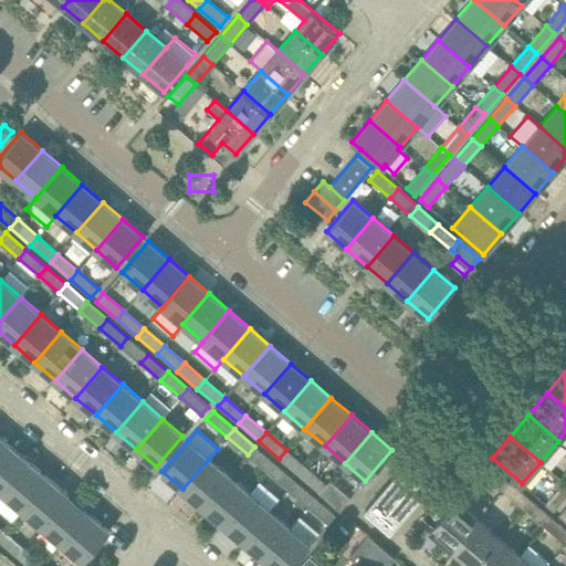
[(0,491),(1,492),(28,461),(8,443),(0,452),(0,491)]
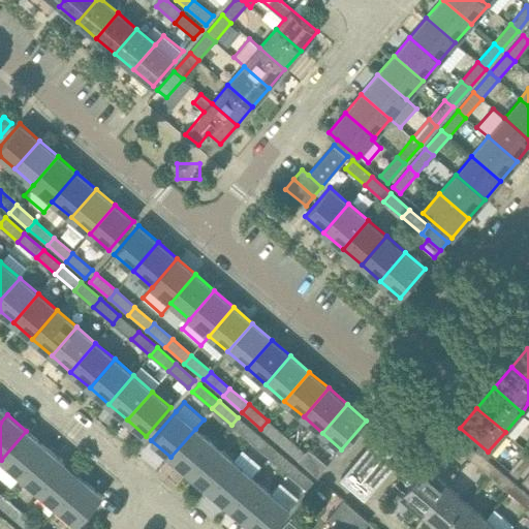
[(238,417),(231,425),(250,441),(256,433),(238,417)]
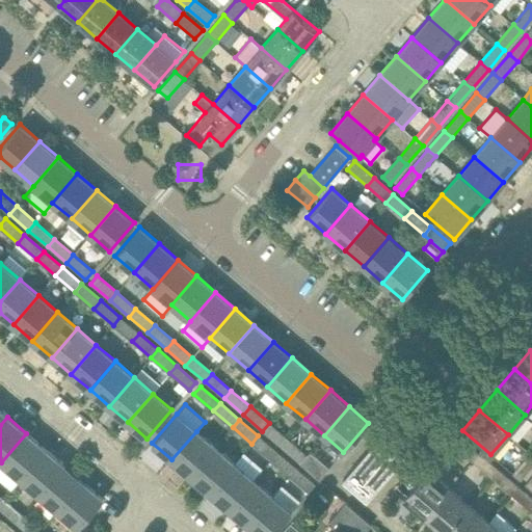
[(281,447),(288,440),(269,423),(262,431),(281,447)]
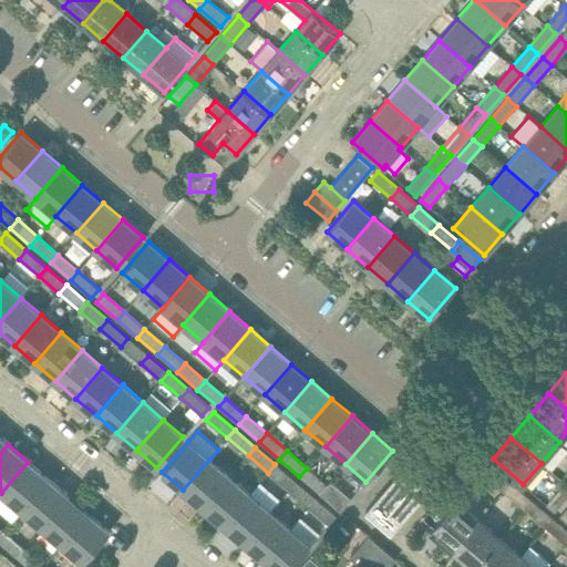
[(183,490),(203,507),(229,476),(209,460),(183,490)]
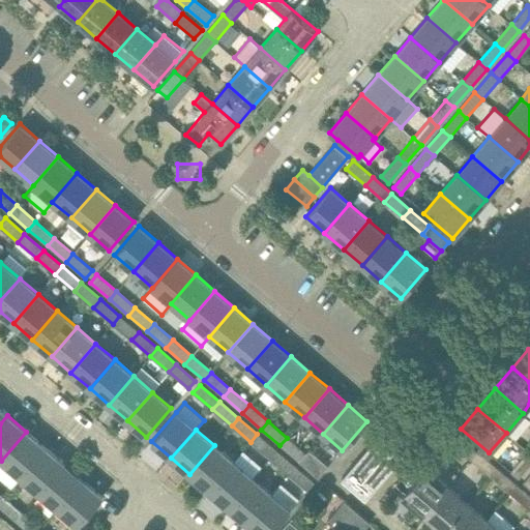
[(20,477),(45,448),(26,432),(1,461),(20,477)]
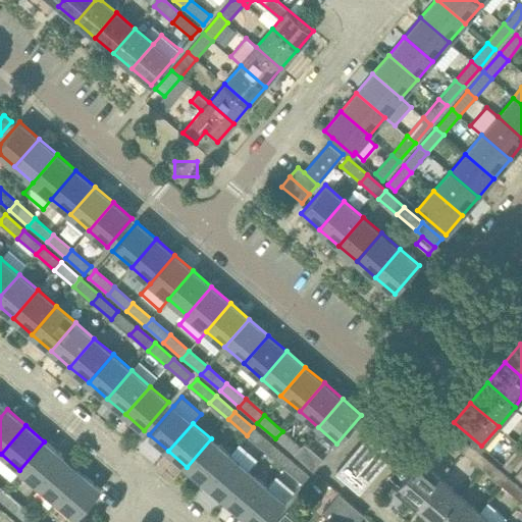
[(336,470),(360,489),(397,446),(374,426),(336,470)]
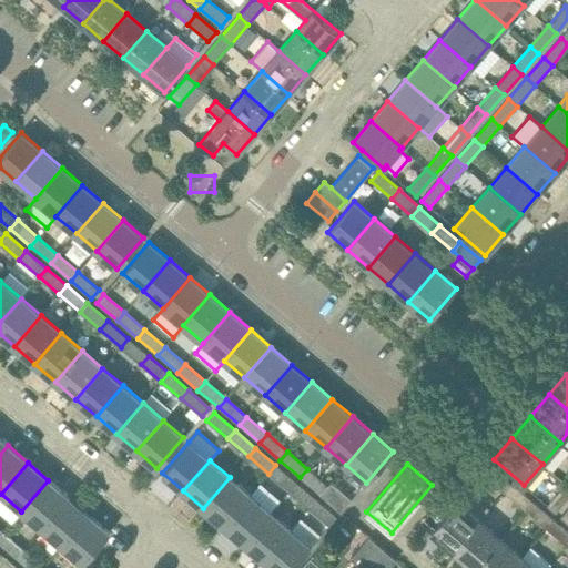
[(275,465),(269,474),(288,490),(295,483),(275,465)]
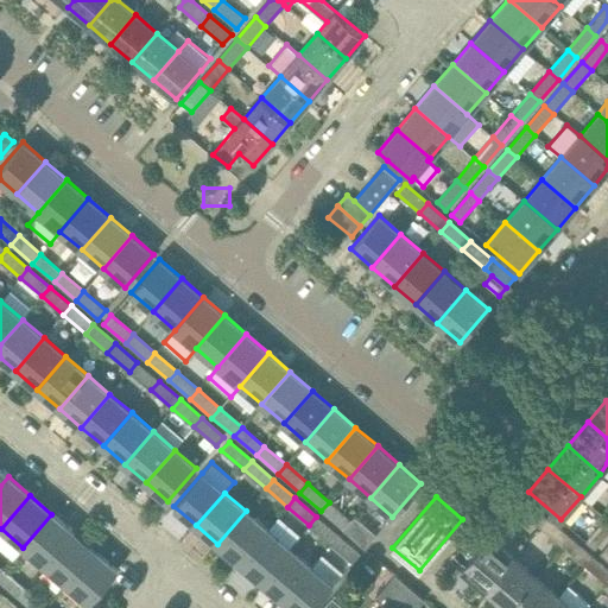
[(515,506),(539,526),(546,518),(524,498),(515,506)]
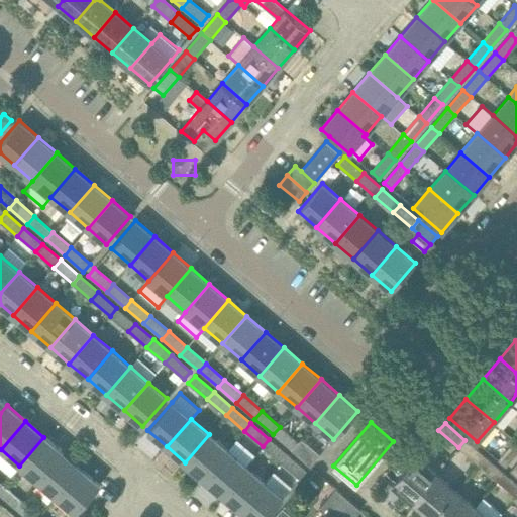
[(273,434),(292,450),(298,442),(280,427),(273,434)]
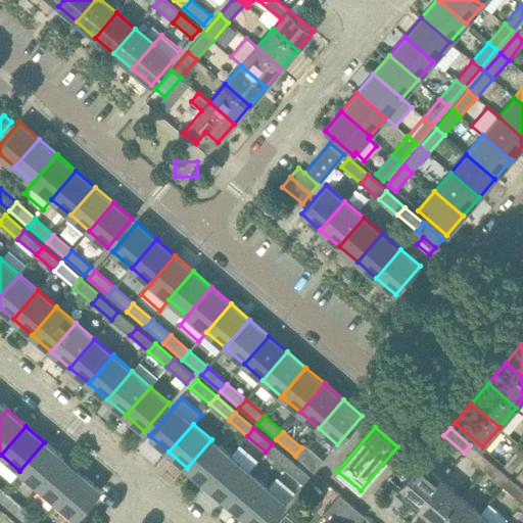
[(187,468),(205,484),(230,456),(211,439),(187,468)]
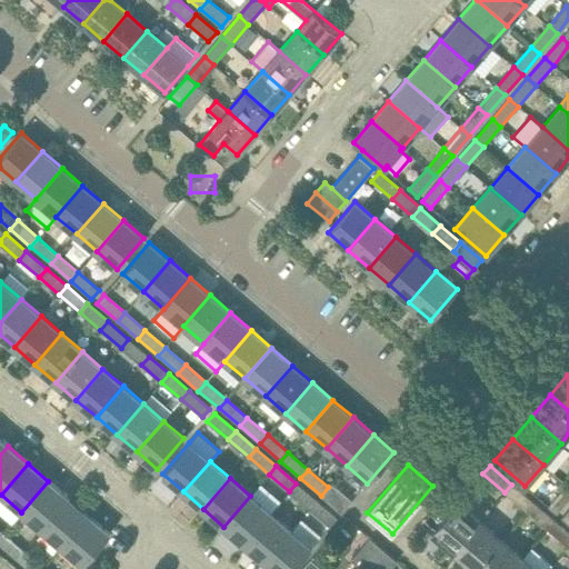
[(41,529),(68,498),(48,481),(21,512),(41,529)]
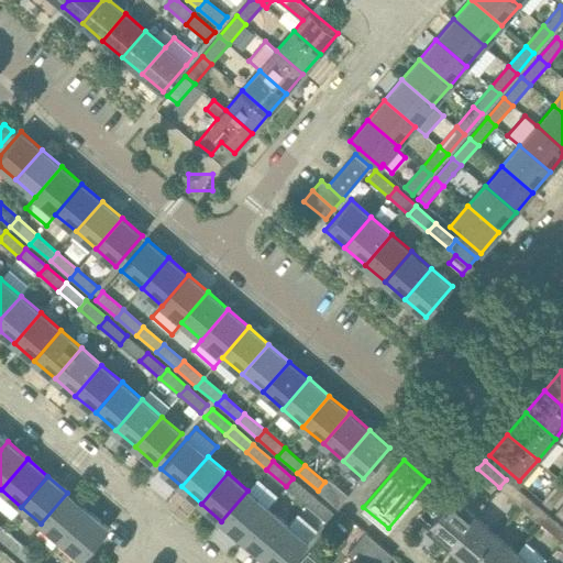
[(247,490),(221,521),(242,538),(268,508),(278,496),(258,478),(247,490)]
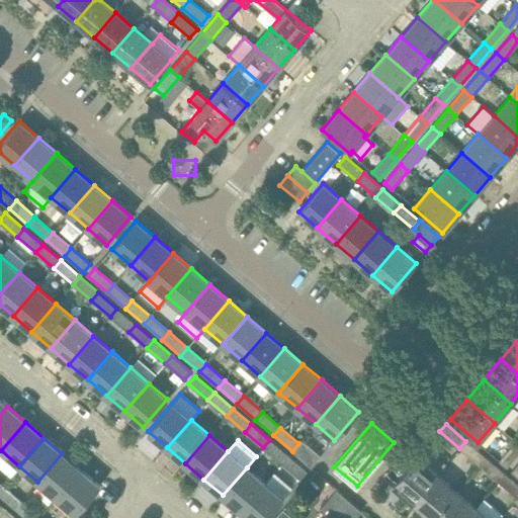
[(269,440),(263,447),(281,463),(288,455),(269,440)]
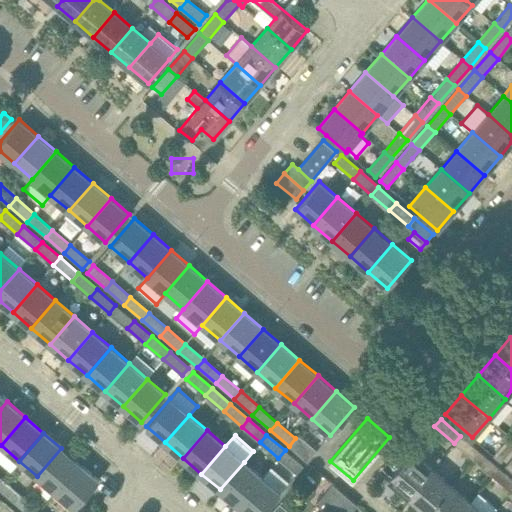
[(317,450),(298,435),(295,438),(289,446),(307,462),(317,450)]
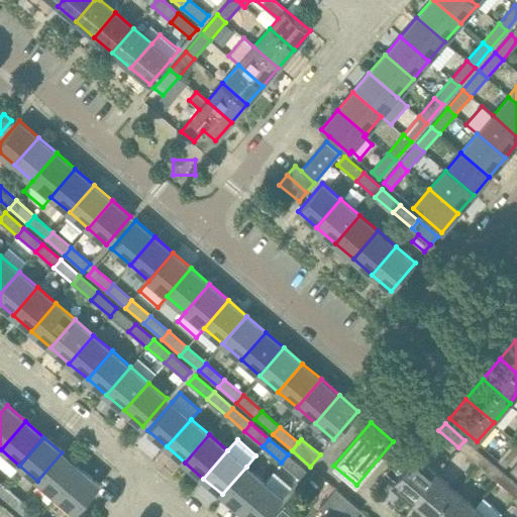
[(458,447),(478,463),(484,456),(464,440),(458,447)]
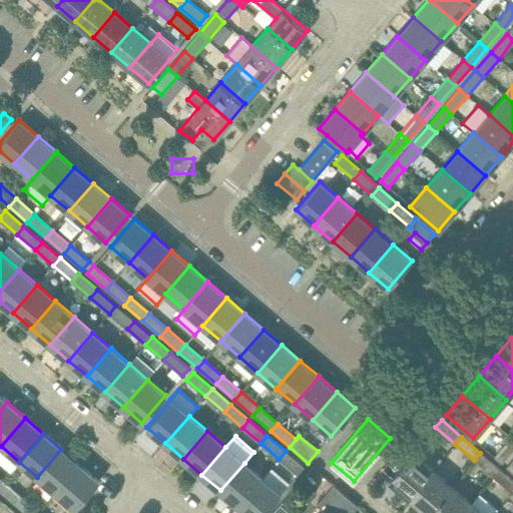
[(502,463),(512,449),(512,438),(511,437),(494,457),(502,463)]
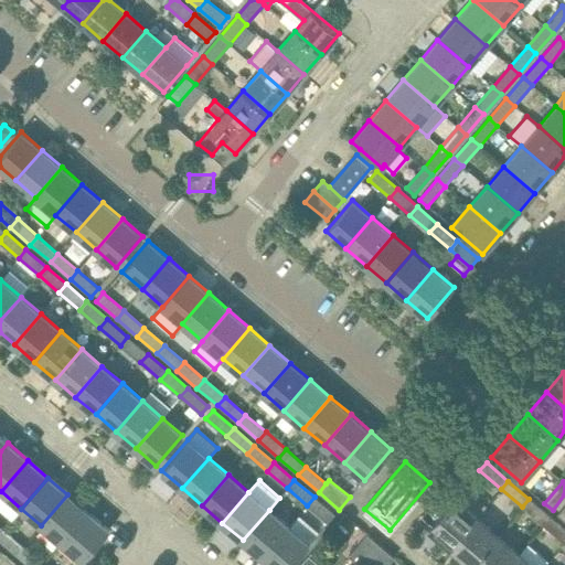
[(62,543),(88,512),(67,494),(41,525),(62,543)]
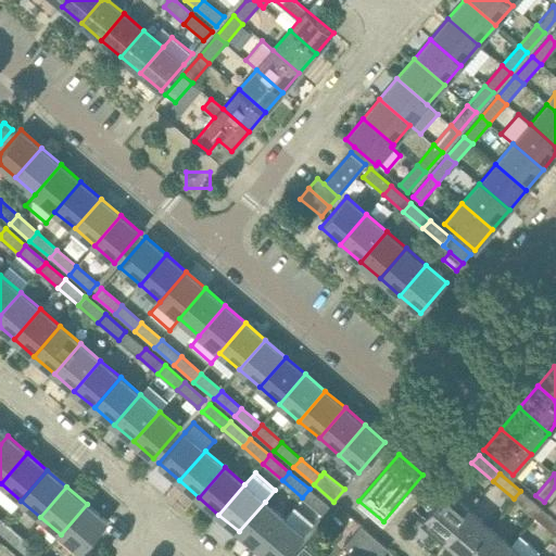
[(310,489),(302,497),(323,515),(329,506),(310,489)]
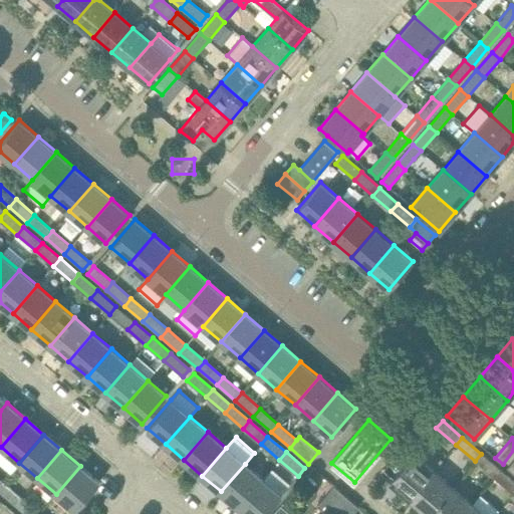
[(391,481),(410,498),(434,471),(414,454),(391,481)]
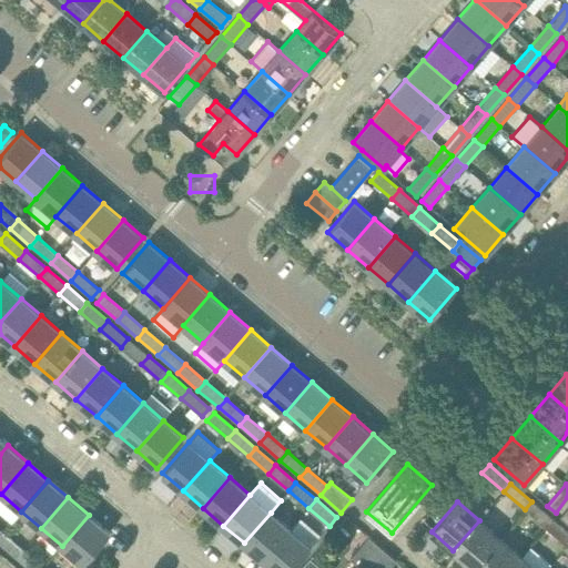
[(525,509),(546,528),(554,519),(531,501),(525,509)]
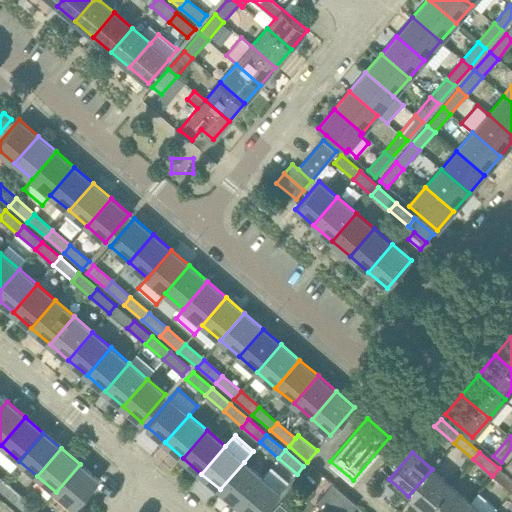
[(220,489),(238,505),(262,477),(244,462),(220,489)]
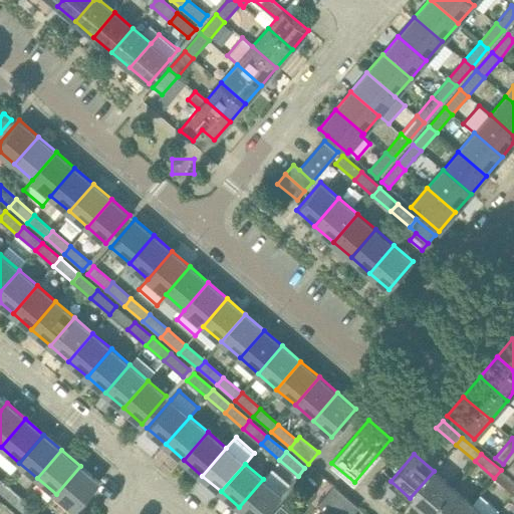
[(74,510),(98,482),(80,466),(56,494),(74,510)]
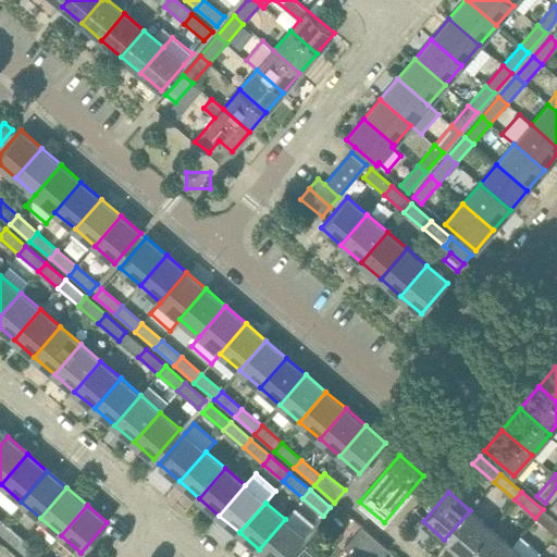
[(285,519),(259,549),(267,556),(286,556),(314,524),(295,508),(285,519)]
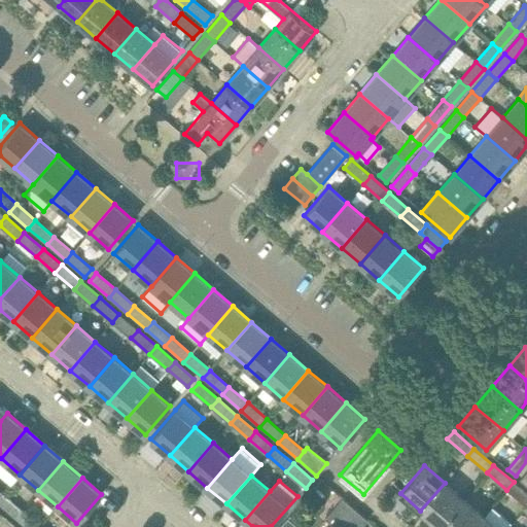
[(526,505),(526,493),(514,482),(506,490),(526,506),(526,505)]
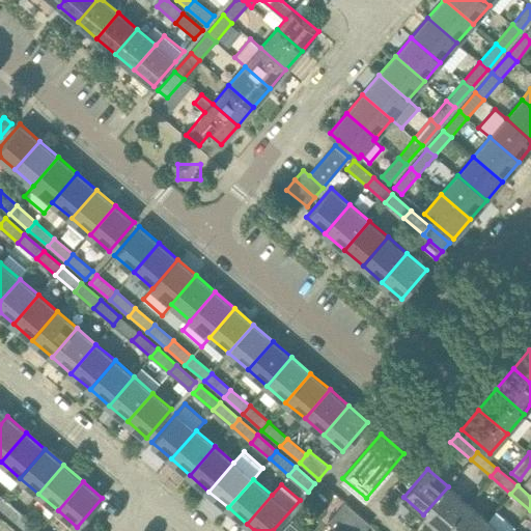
[(423,514),(442,530),(443,530),(468,503),(448,486),(423,514)]
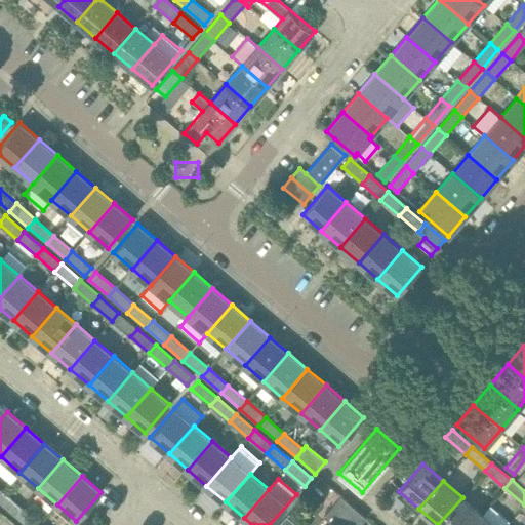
[(0,502),(14,516),(22,508),(3,492),(0,495),(0,502)]
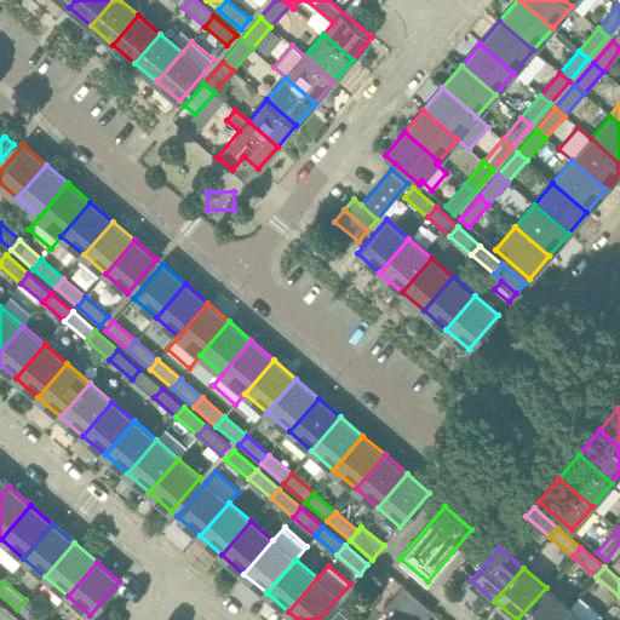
[(384,619),(424,619),(432,612),(402,586),(383,609),(389,615),(384,619)]
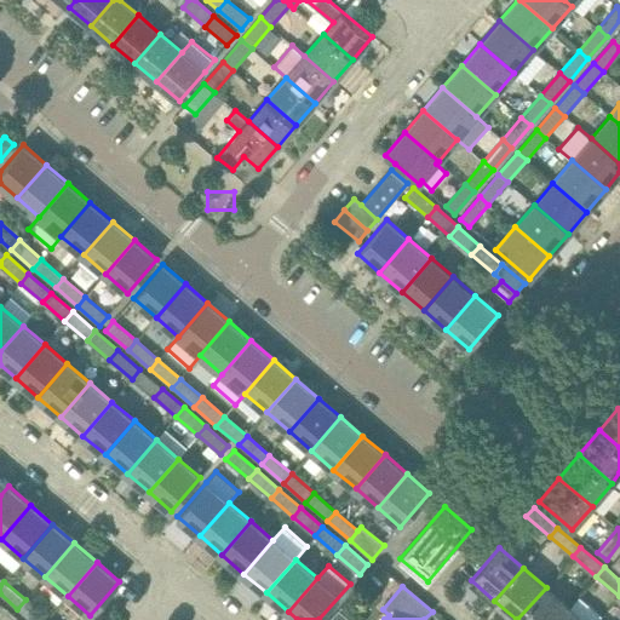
[(517,619),(558,619),(569,608),(546,587),(517,619)]
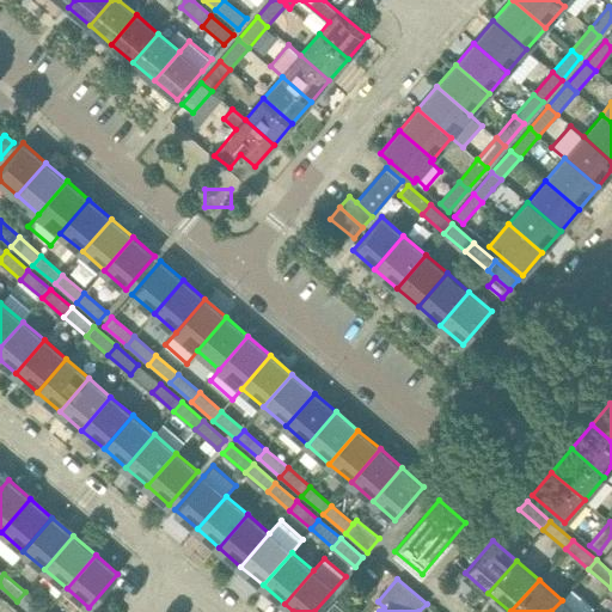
[(562,600),(551,611),(591,611),(594,609),(571,589),(562,600)]
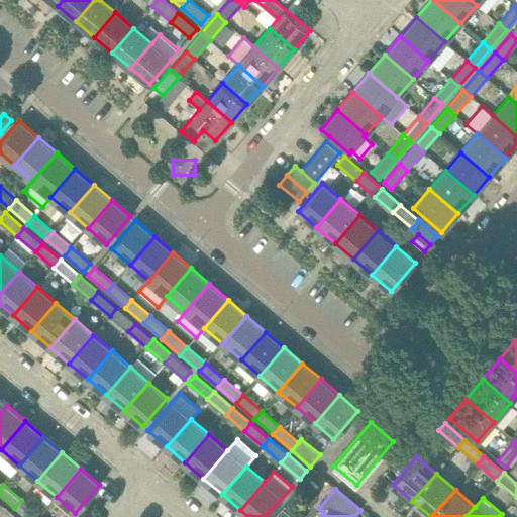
[(24,516),(38,516),(39,516),(21,500),(14,508),(24,516)]
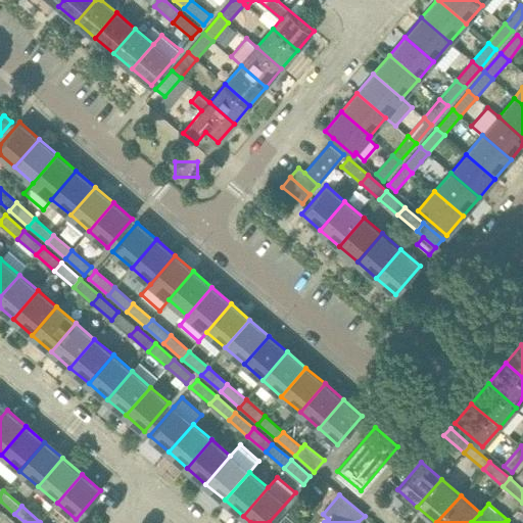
[(293,522),(295,522),(285,514),(277,522),(293,522)]
